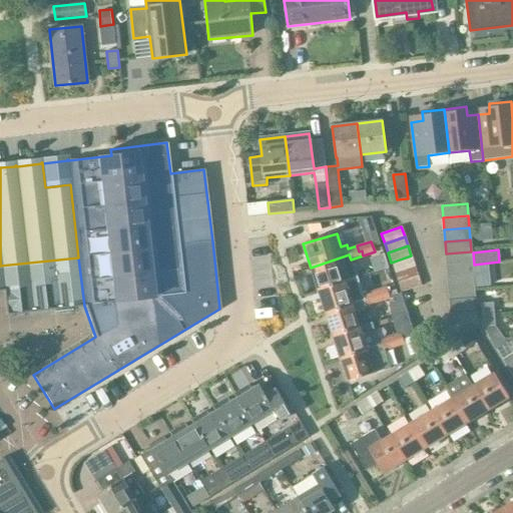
[(446,253),(447,266),(472,264),(471,251),(446,253)]
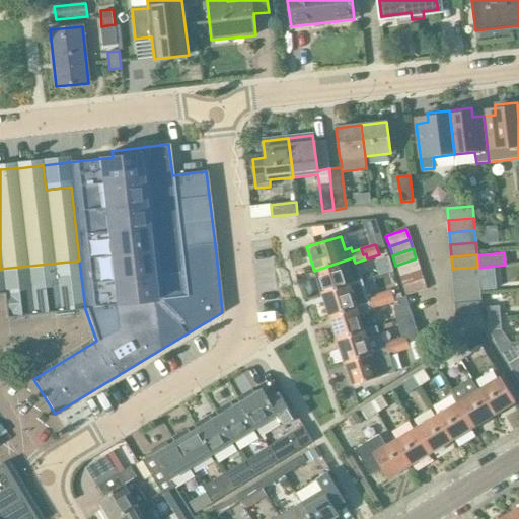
[(353,257),(314,271),(321,294),(349,285),(361,281),(356,267),(355,263),(353,257)]
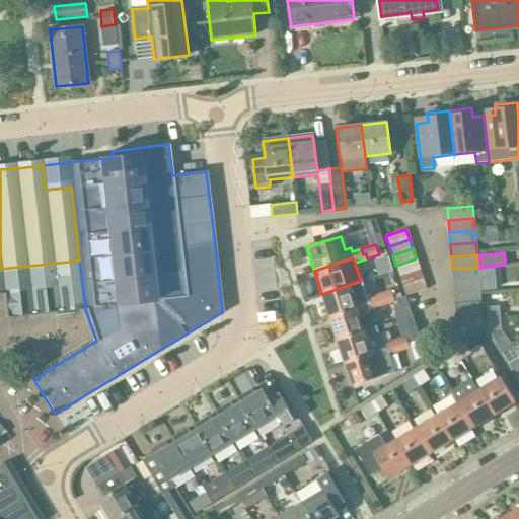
[(395,266),(399,276),(420,270),(416,258),(395,266)]
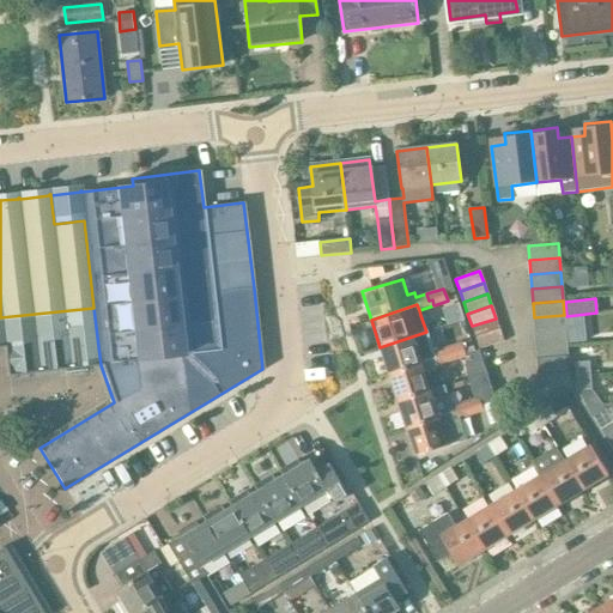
[(0,347),(4,347),(7,376),(101,365),(93,308),(0,317),(0,347)]
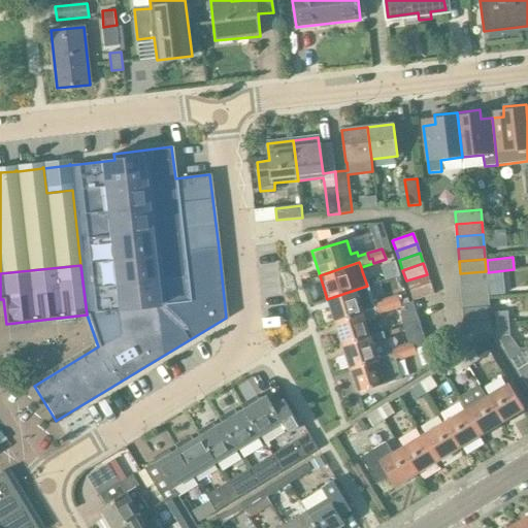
[(460,273),(461,286),(487,284),(486,271),(460,273)]
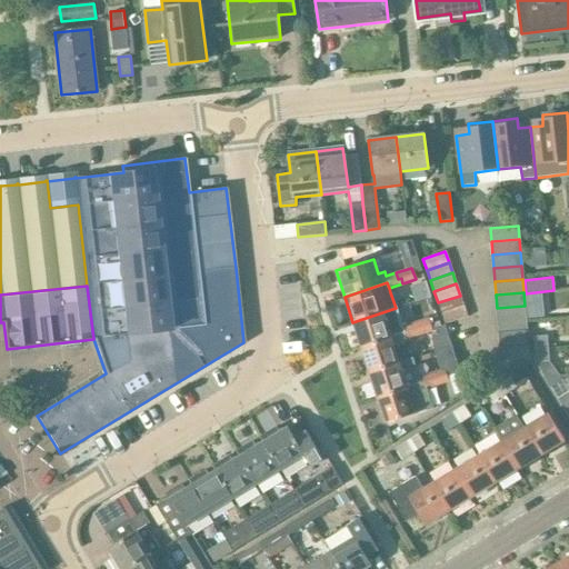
[(438,302),(441,313),(463,307),(460,296),(438,302)]
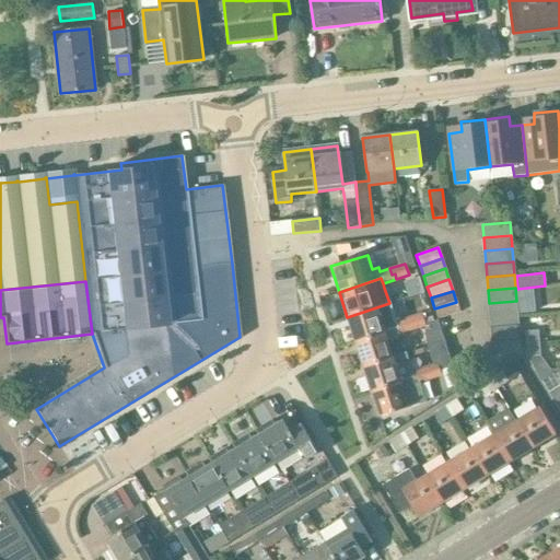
[(489,303),(490,315),(517,314),(516,301),(489,303)]
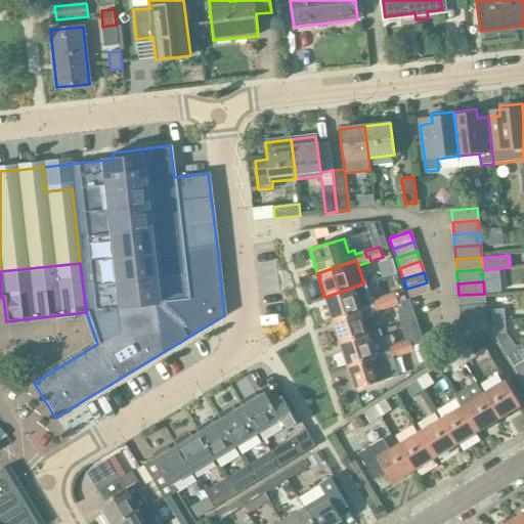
[(427,282),(406,289),(409,300),(410,300),(430,293),(427,282)]
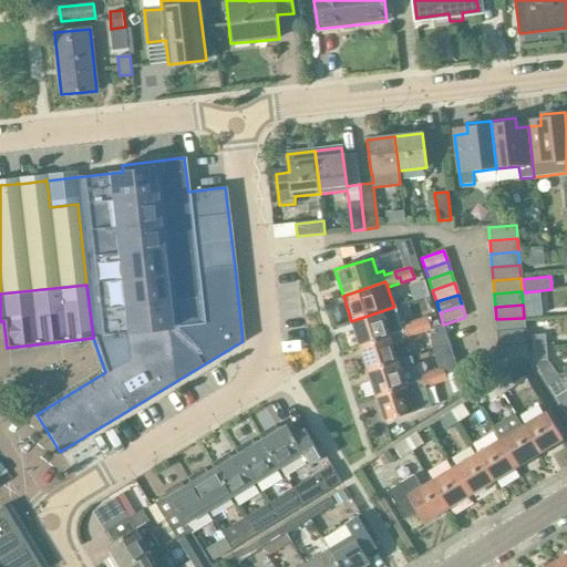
[(540,308),(526,309),(526,317),(542,316),(540,308)]
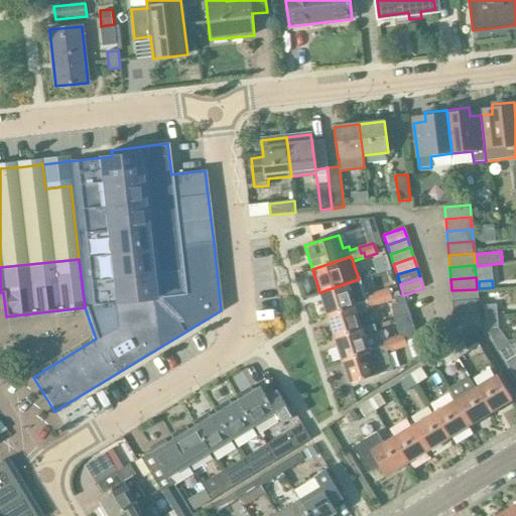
[(319,292),(327,314),(354,306),(347,283),(319,292)]
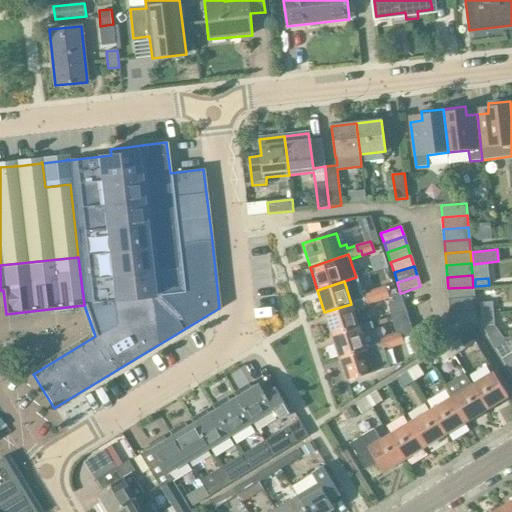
[(385,286),(371,291),(373,297),(375,296),(377,300),(388,297),(385,286)]
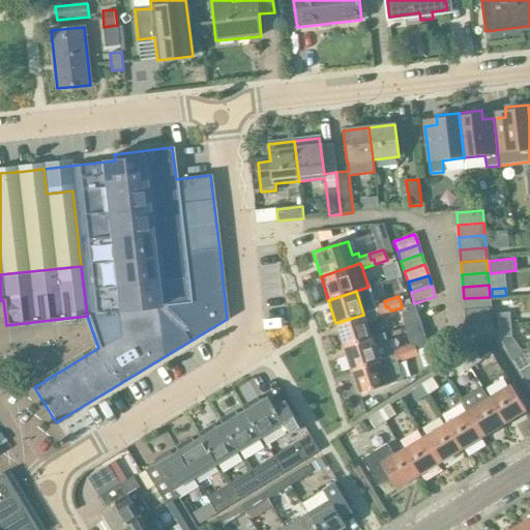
[(464,298),(464,310),(491,308),(490,297),(464,298)]
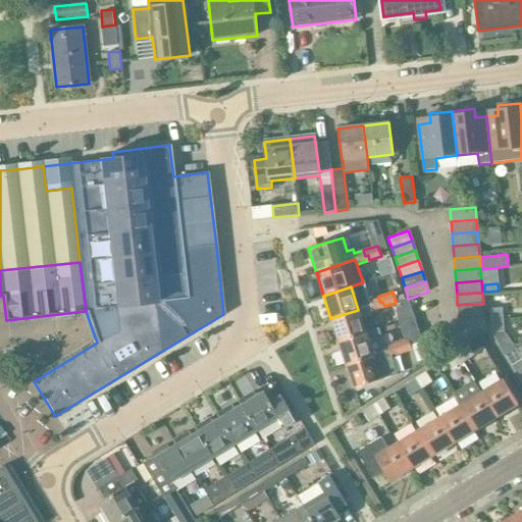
[(378,297),(368,300),(370,306),(371,310),(384,306),(382,302),(380,303),(378,297)]
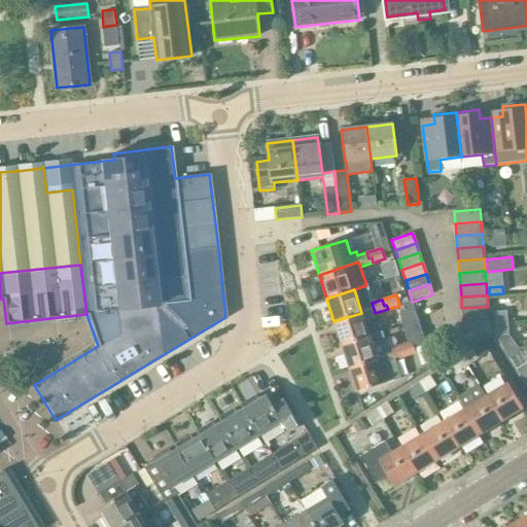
[(461,308),(462,320),(488,319),(488,307),(461,308)]
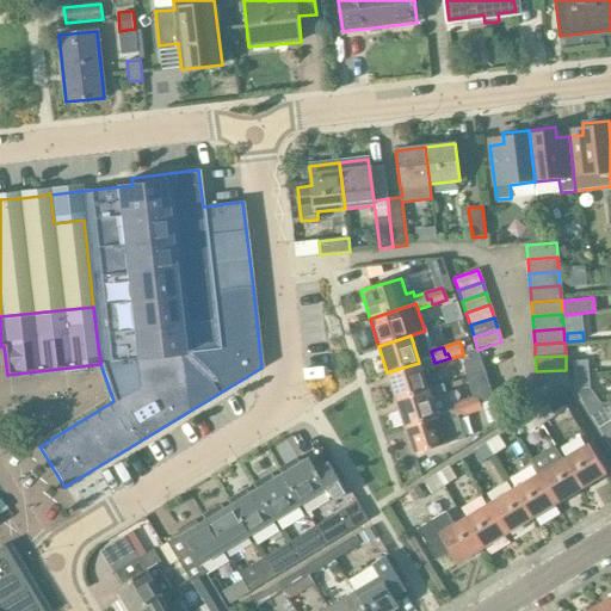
[(387,372),(396,400),(429,390),(429,389),(423,374),(437,370),(434,363),(433,358),(419,363),(387,372)]
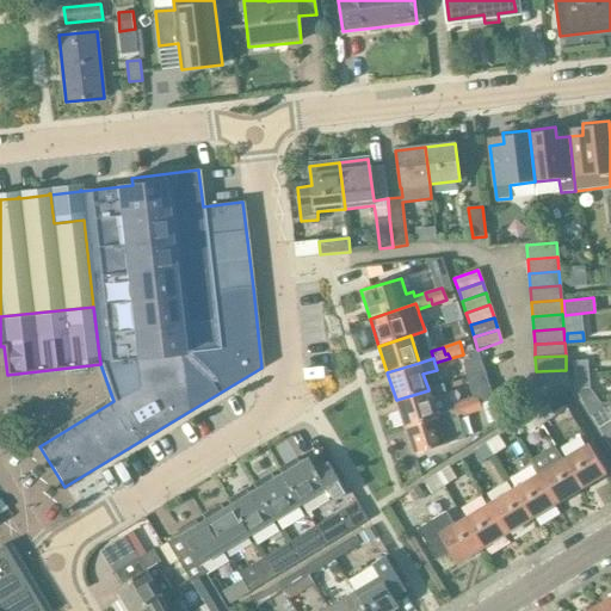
[(587,360),(573,362),(574,375),(588,374),(587,360)]
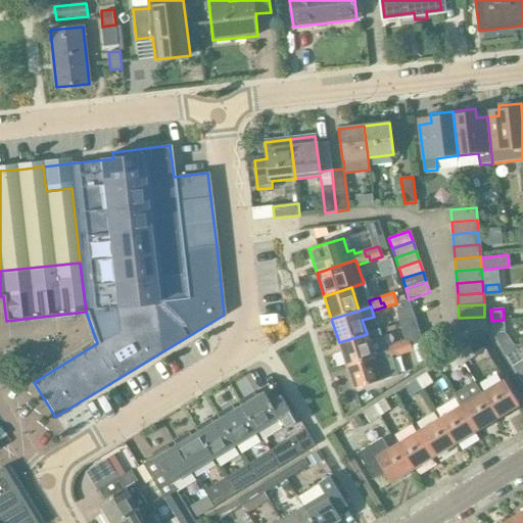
[(484,317),(459,318),(460,330),(484,329),(485,328),(485,321),(484,317)]
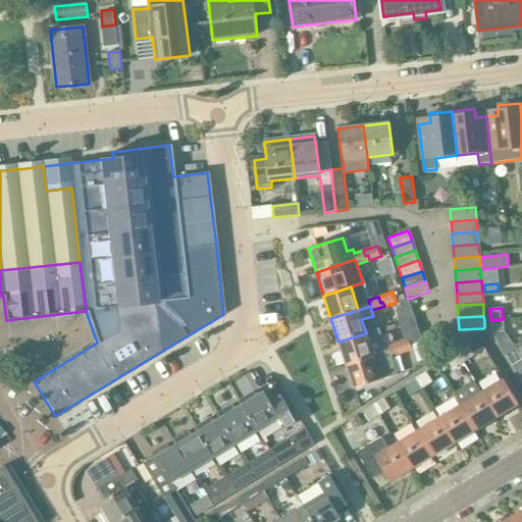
[(503,319),(490,320),(491,332),(504,331),(503,319)]
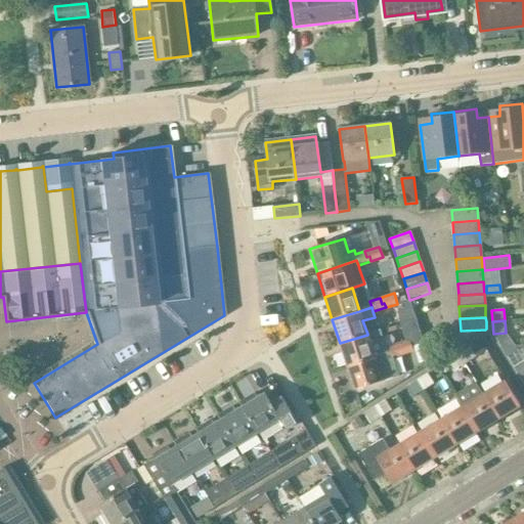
[(419,329),(403,334),(405,341),(409,340),(411,346),(413,346),(425,342),(419,329)]
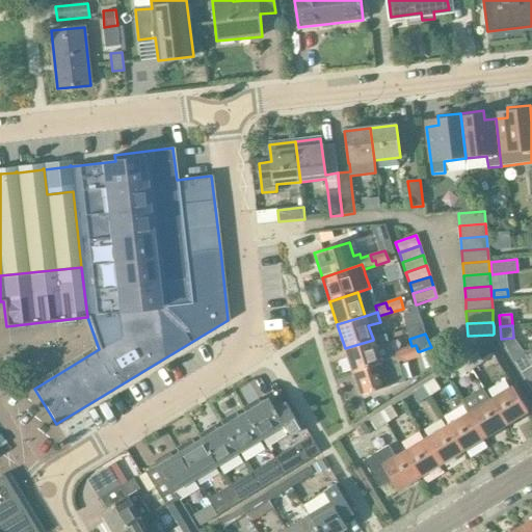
[(373,340),(345,348),(352,372),(393,360),(394,364),(399,362),(406,360),(405,355),(403,356),(401,350),(392,352),(387,335),(373,339),(373,340)]
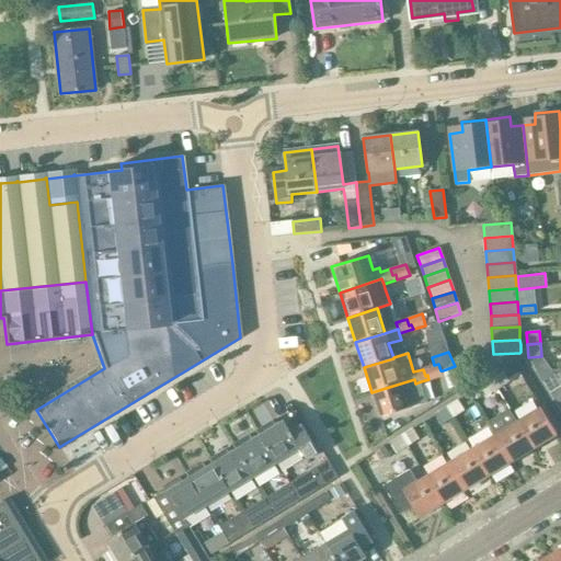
[(434,365),(423,369),(425,376),(427,375),(428,379),(442,375),(441,370),(438,364),(434,365)]
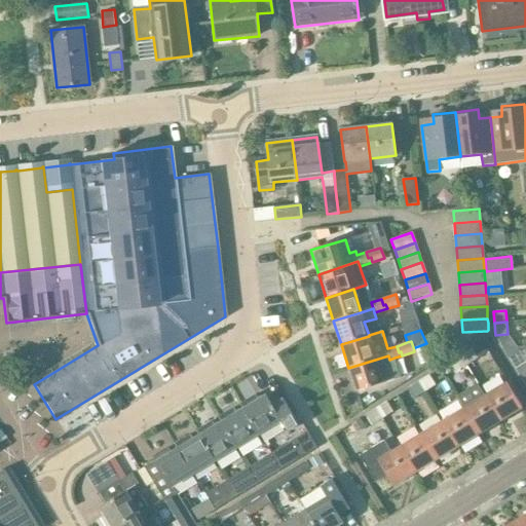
[(483,342),(461,357),(466,365),(487,350),(483,342)]
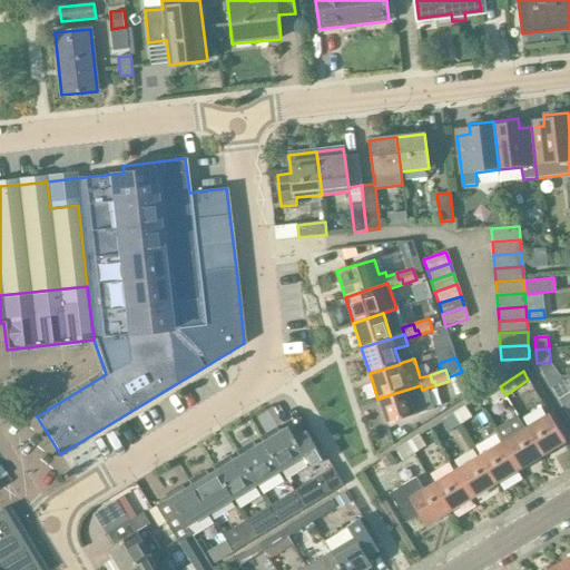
[(421,385),(377,399),(385,424),(415,414),(434,409),(428,387),(422,390),(421,385)]
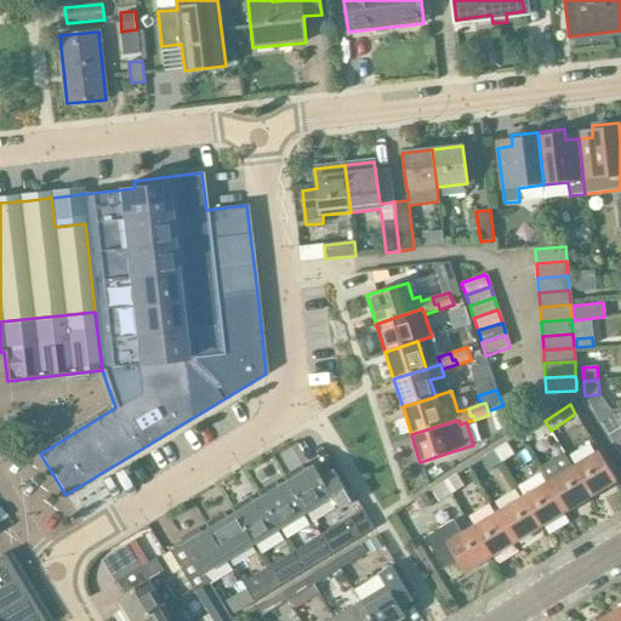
[(551,431),(545,421),(531,429),(536,438),(551,431)]
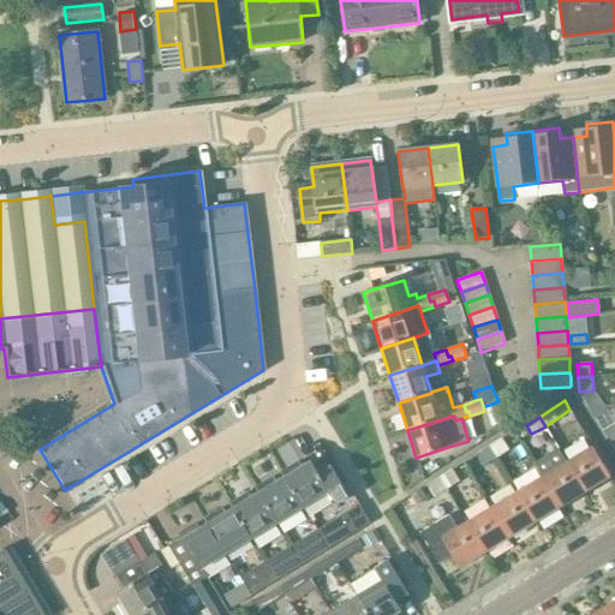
[(614,423),(614,422),(601,430),(614,453),(614,423)]
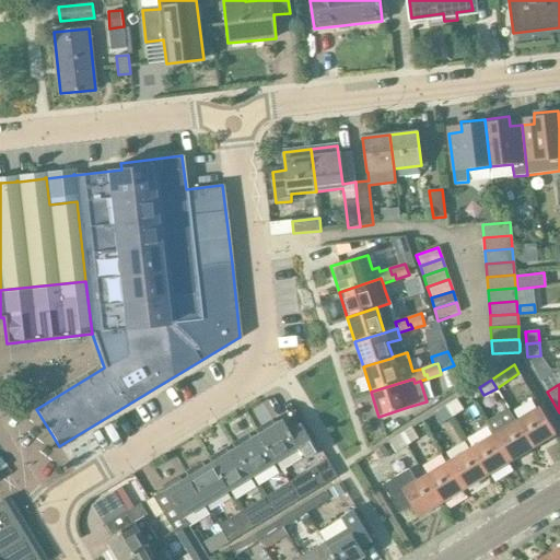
[(457,398),(445,406),(452,417),(464,409),(457,398)]
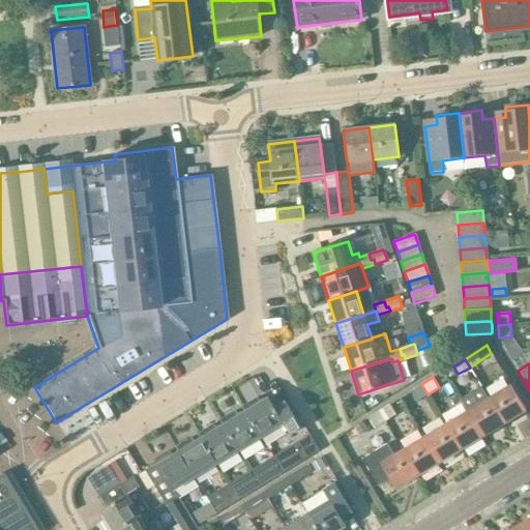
[(428,394),(421,384),(410,391),(416,402),(428,394)]
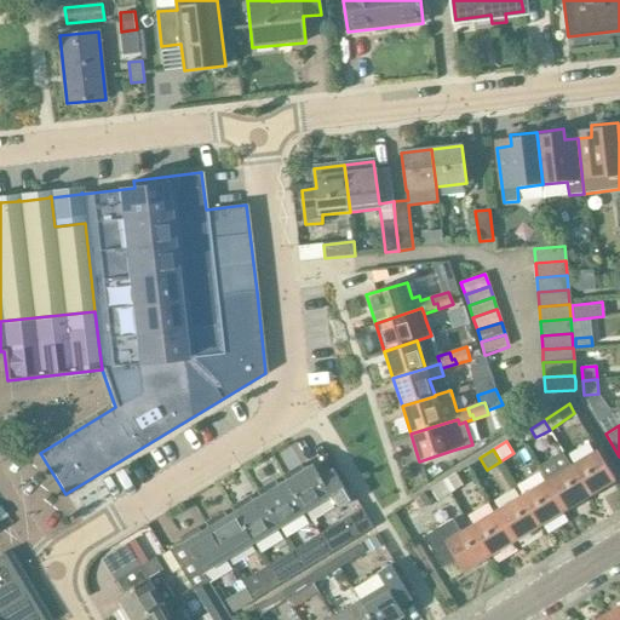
[(563,452),(538,466),(546,482),(564,511),(590,497),(572,466),(563,452)]
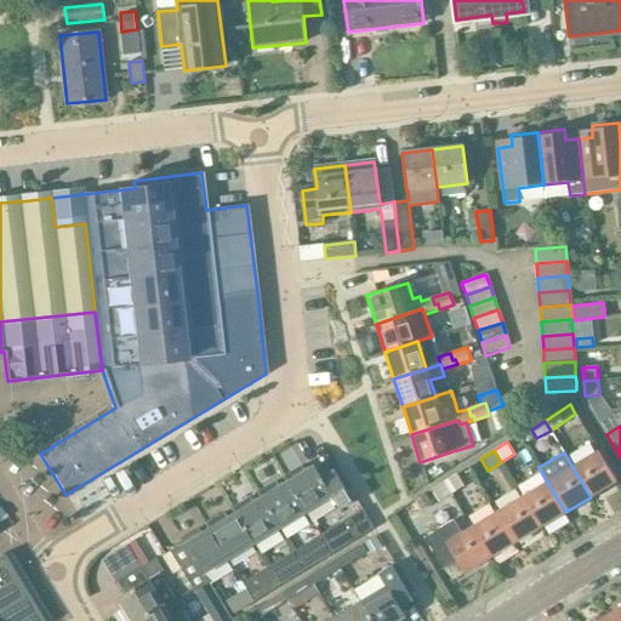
[(598,453),(573,467),(591,497),(616,482),(598,453)]
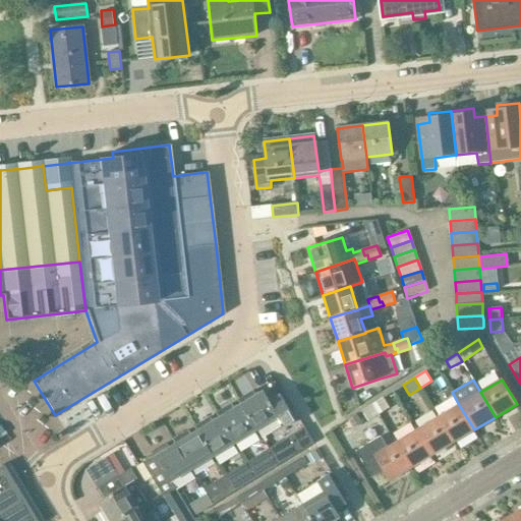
[(239,400),(242,405),(242,404),(257,429),(279,417),(285,427),(297,420),(282,395),(271,402),(265,391),(256,396),(254,392),(239,400)]
